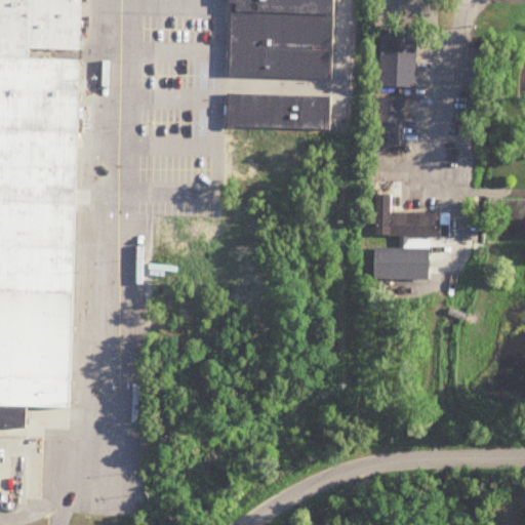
[(81,62),(75,59),(37,58),(39,52),(48,55),(49,52),(82,52),(83,0),(0,0),(0,428),(29,429),(30,413),(31,408),(74,409),(81,62)]
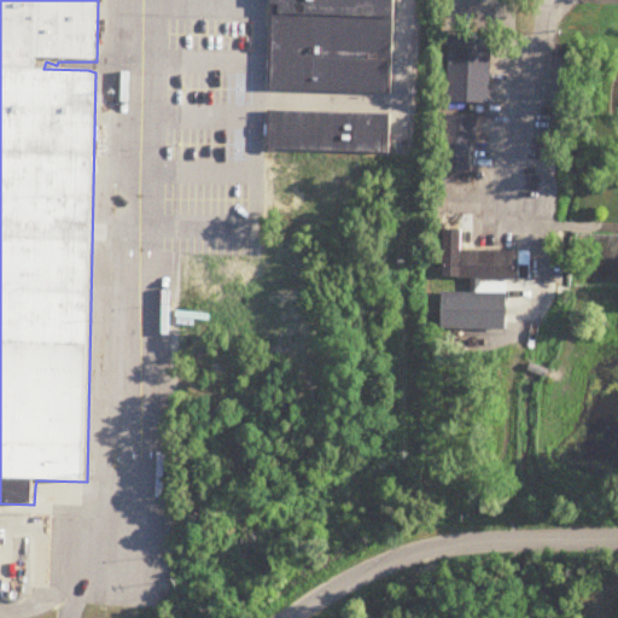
[(269,88),(272,0),(392,0),(390,92),(269,88)]
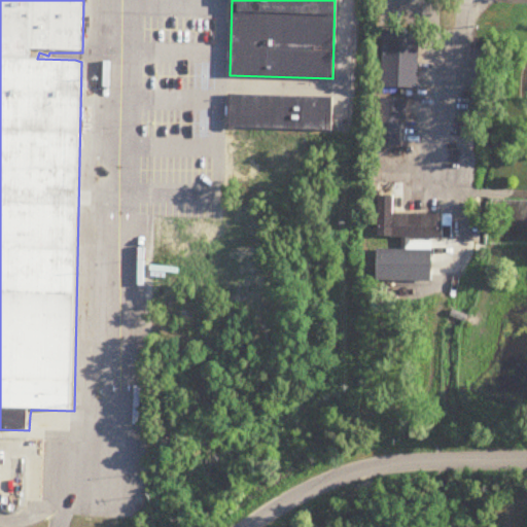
[(420,31),(383,31),(382,88),(419,89),(420,31)]
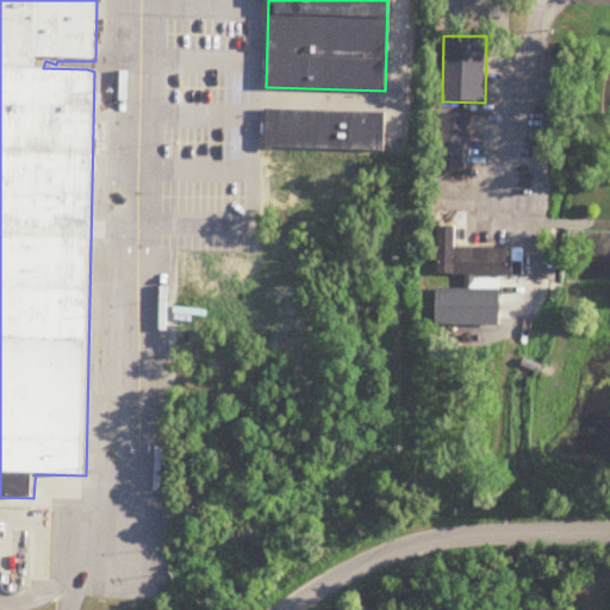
[(266,107),(265,145),(383,149),(384,111),(266,107)]
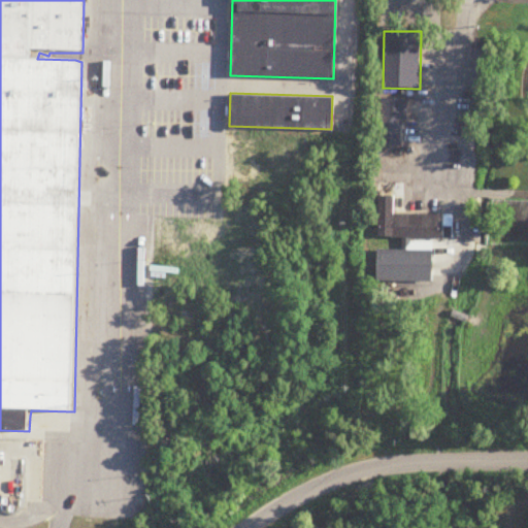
[(381,146),(402,146),(402,120),(408,120),(408,100),(381,100),(381,146)]
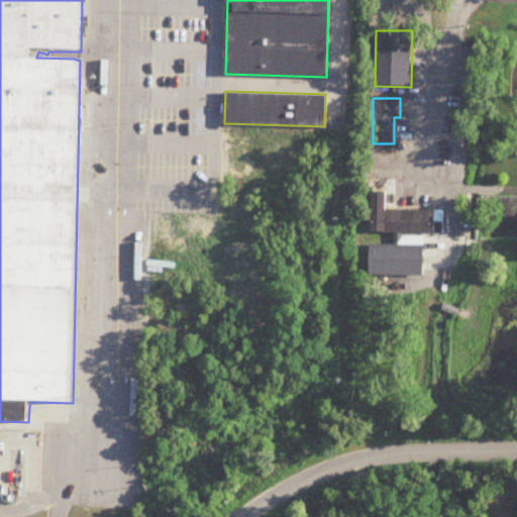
[(444,234),(444,211),(388,211),(388,193),(372,193),(372,233),(444,234)]
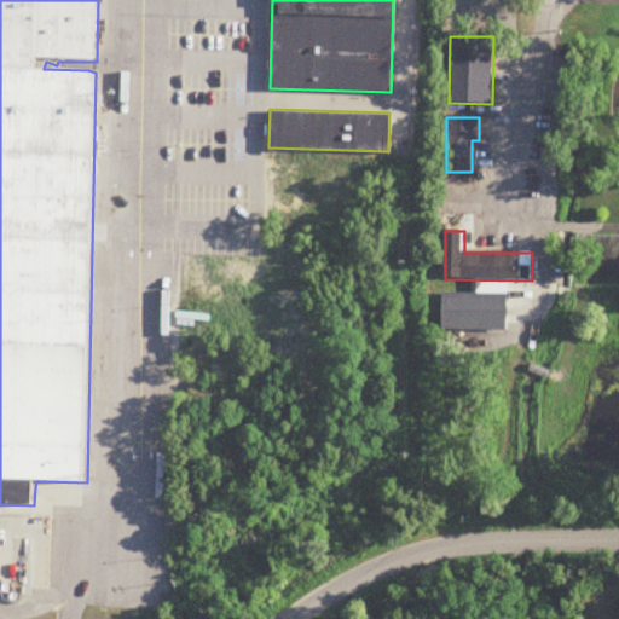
[(443,331),(509,331),(509,294),(443,294),(443,331)]
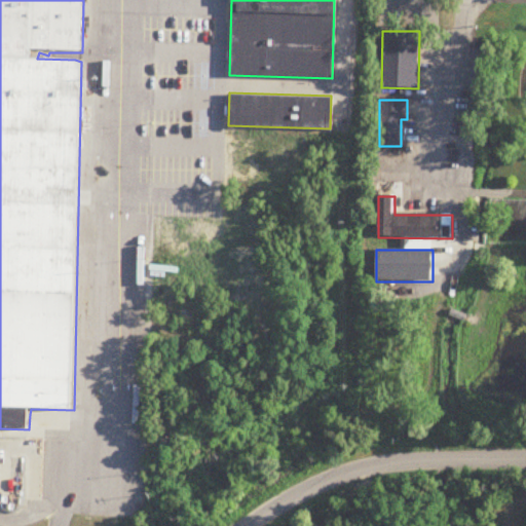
All buildings are outlined.
